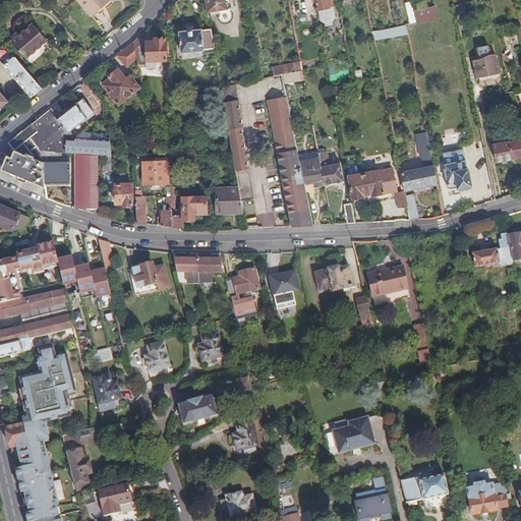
[(77,0),(91,14),(106,0),(77,0)]
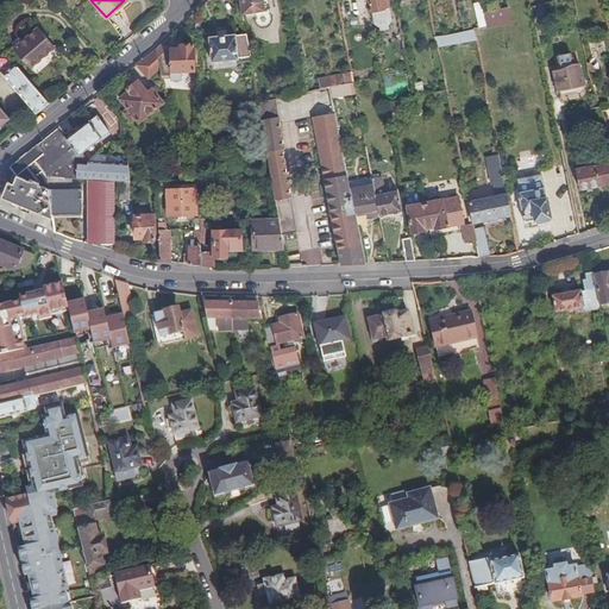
[(263,0),(239,0),(243,14),(265,10),(263,0)]
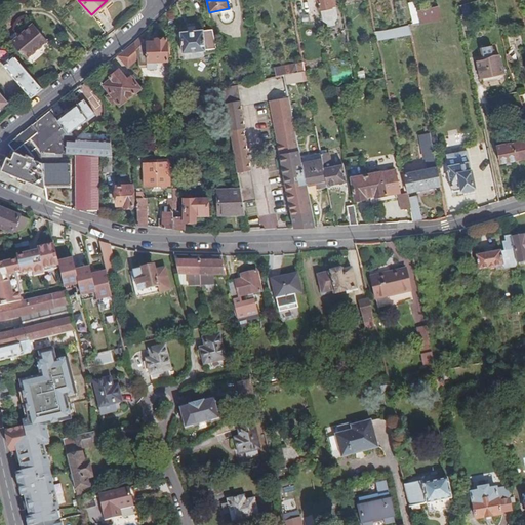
[(331,0),(317,0),(319,8),(321,19),(325,23),(332,22),(335,17),(332,6),(333,5),(331,0)]
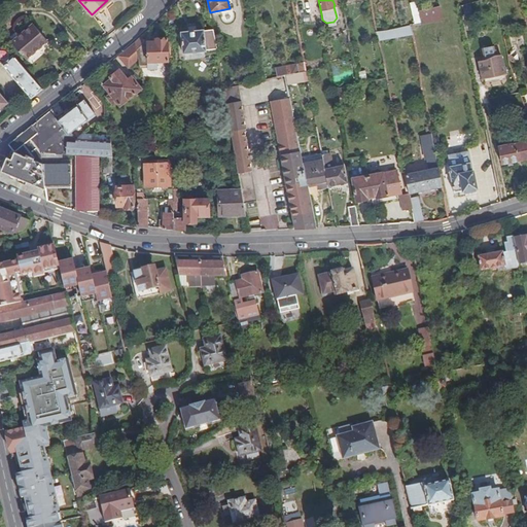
[(415,24),(421,23),(419,9),(417,2),(411,3),(415,24)]
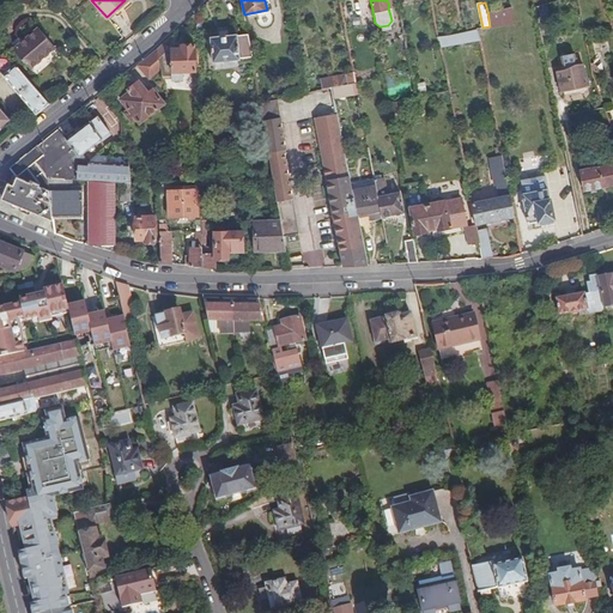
[(490,26),(514,22),(511,6),(487,11),(490,26)]
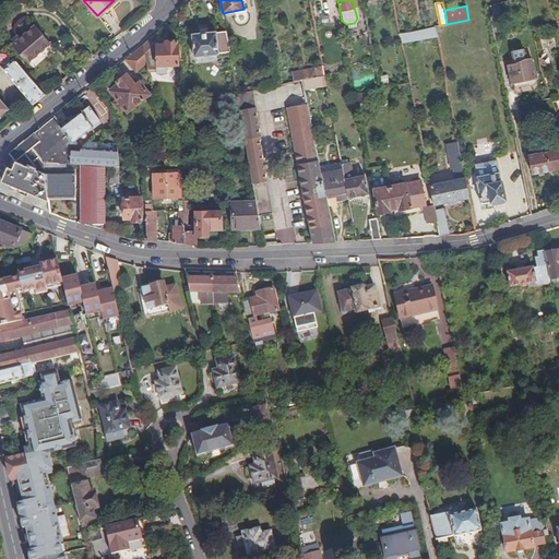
[(36,26),(13,47),(26,63),(50,44),(36,26)]
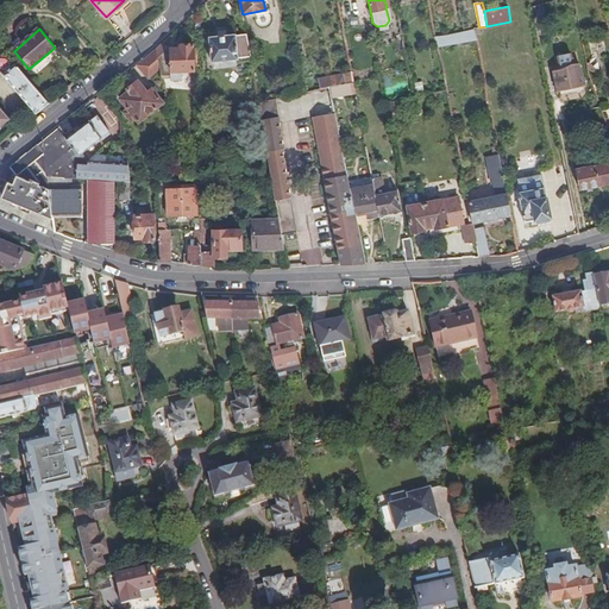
[(476,39),(475,29),(435,37),(437,43),(437,46),(476,39)]
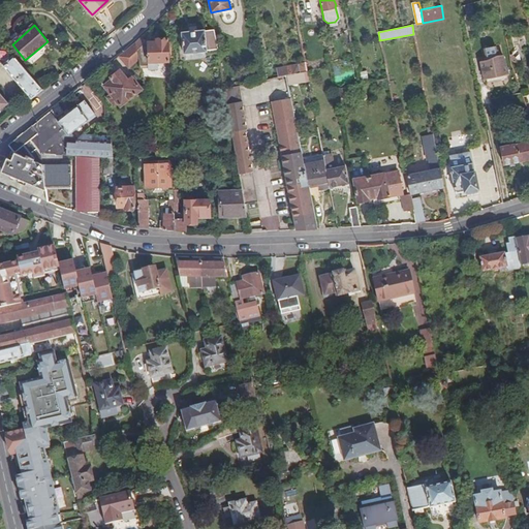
[(208,29),(184,31),(185,53),(209,50),(209,49),(217,48),(214,28),(208,29)]
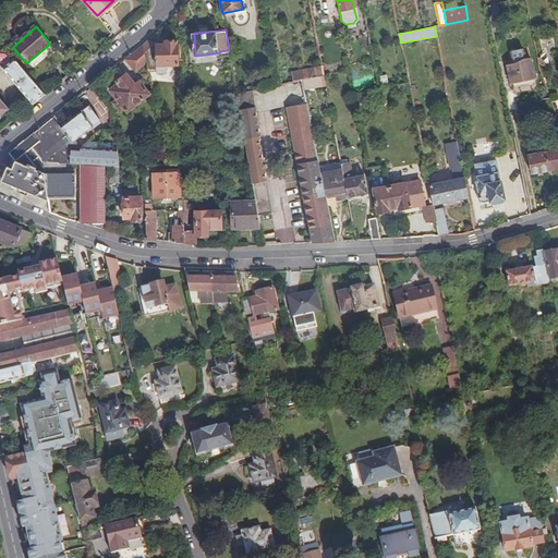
[(553,45),(550,37),(542,38),(544,46),(553,45)]
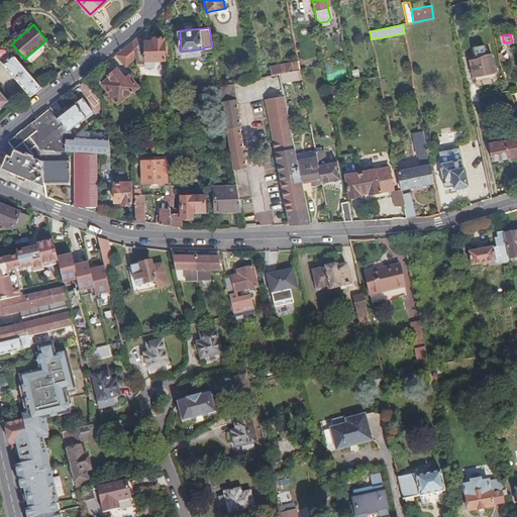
[(137,35),(131,42),(135,59),(137,67),(146,66),(146,62),(164,61),(164,37),(153,37),(154,41),(144,41),(137,35)]
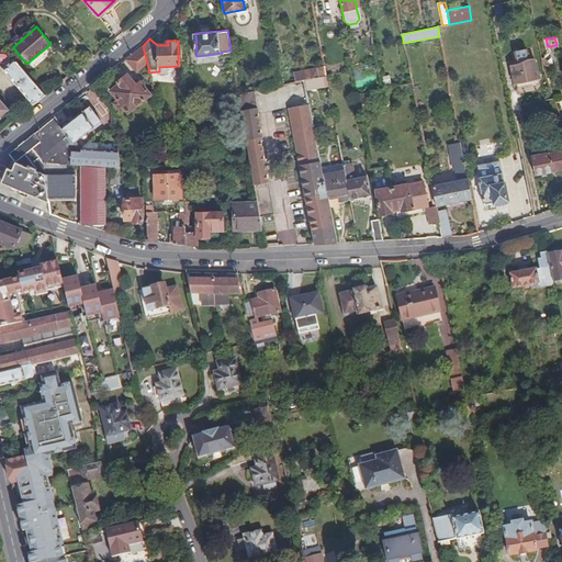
[(147,64),(143,46),(125,60),(135,74),(147,64)]
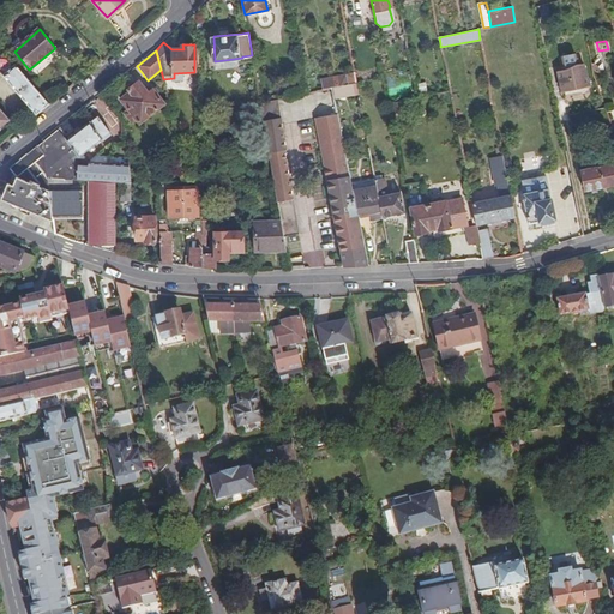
[(0,55),(0,73),(36,115),(49,104),(41,95),(5,53),(0,55)]
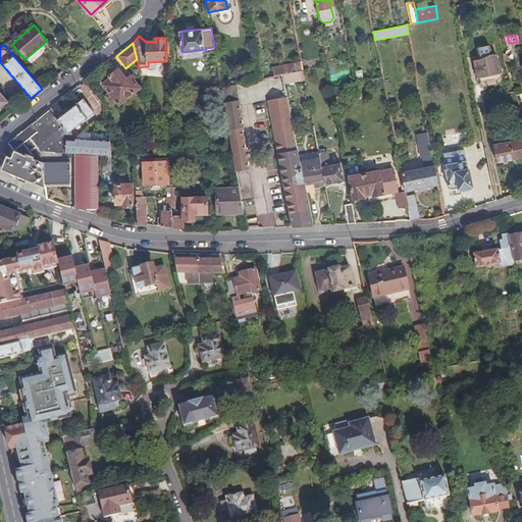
[(477,77),(502,72),(496,53),(490,54),(487,45),(477,47),(479,58),(473,60),(477,77)]
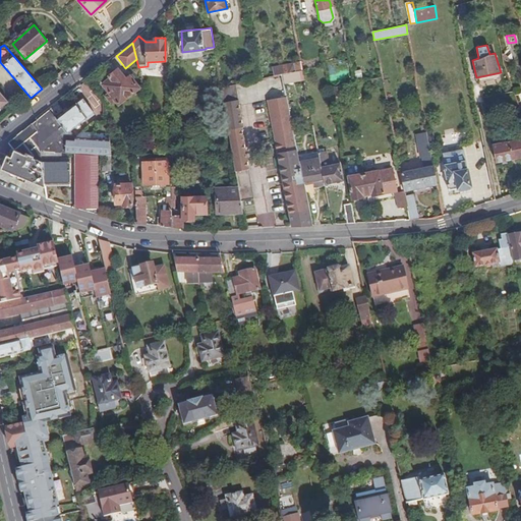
[(272,65),(272,67),(274,75),(281,73),(293,71),(301,69),(302,69),(300,60),(272,65)]
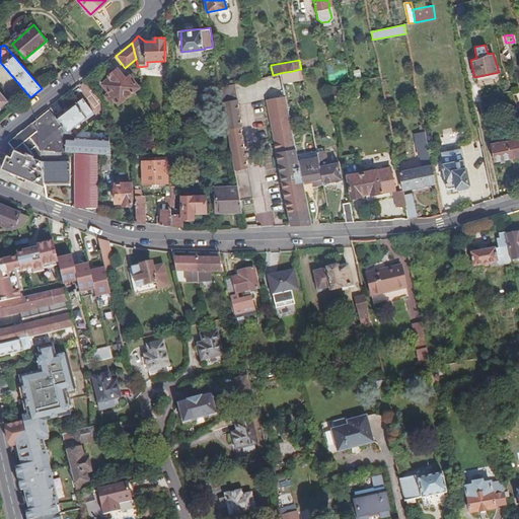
[(124,79),(113,67),(103,76),(104,77),(98,83),(118,105),(138,88),(128,77),(124,79)]
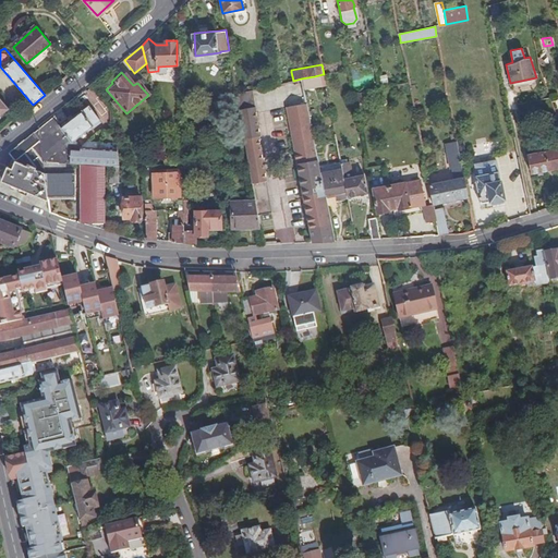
[(379,84),(388,82),(386,73),(377,75),(379,84)]
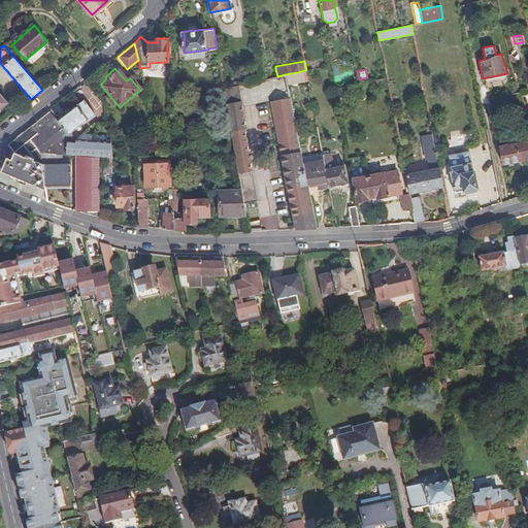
[(249,73),(251,81),(265,78),(263,70),(249,73)]
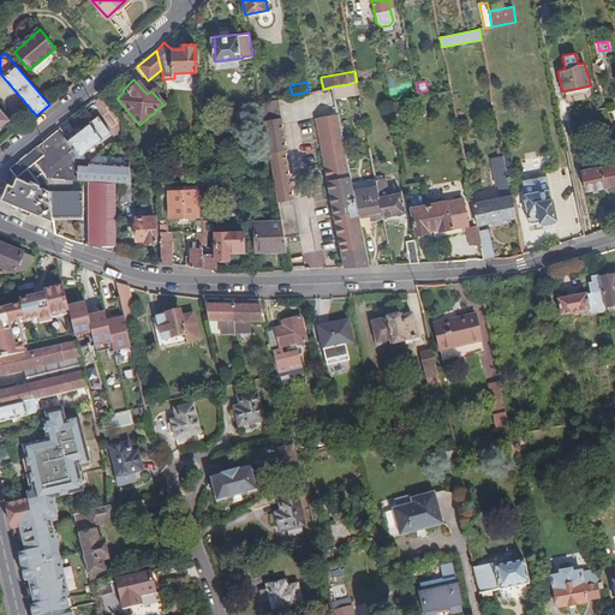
[(346,84),(332,87),(334,94),(335,100),(358,94),(356,82),(346,84)]
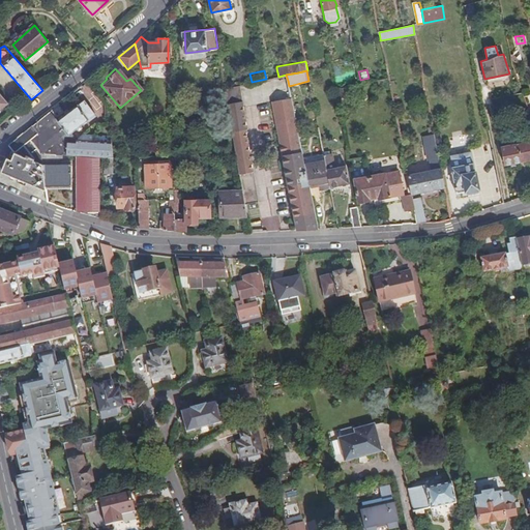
[(94,90),(89,81),(70,96),(74,100),(81,94),(84,97),(94,90)]
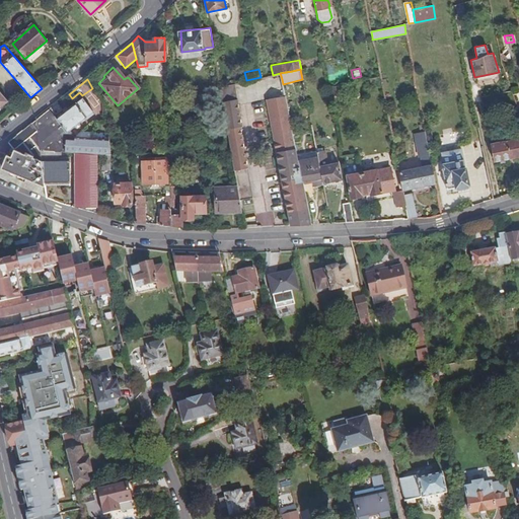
[(220,85),(239,187),(241,198),(253,196),(235,82),(220,85)]
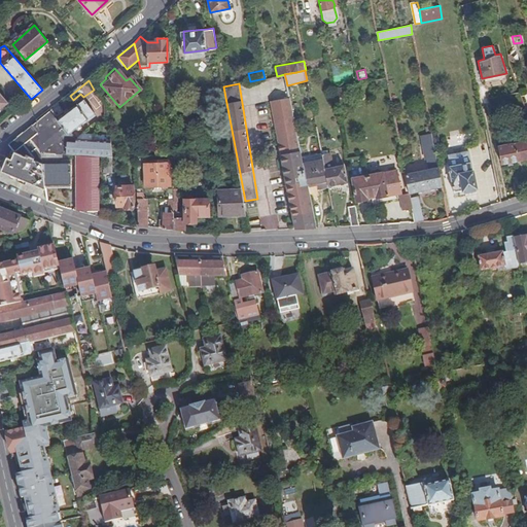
[(345,85),(337,88),(339,97),(348,95),(345,85)]
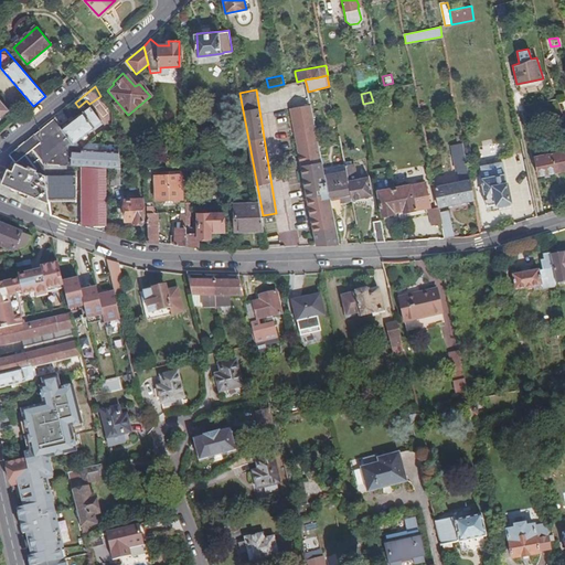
[(320,245),(339,244),(329,198),(324,176),(323,169),(309,102),(291,106),(320,245)]
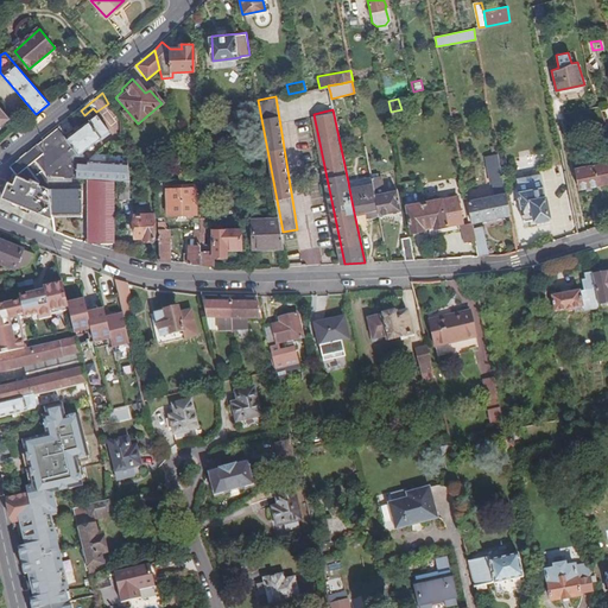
[(57,130),(43,141),(48,178),(70,181),(87,182),(114,184),(116,184),(120,184),(120,164),(86,160),(80,153),(100,138),(101,139),(108,133),(96,116),(65,140),(57,130)]
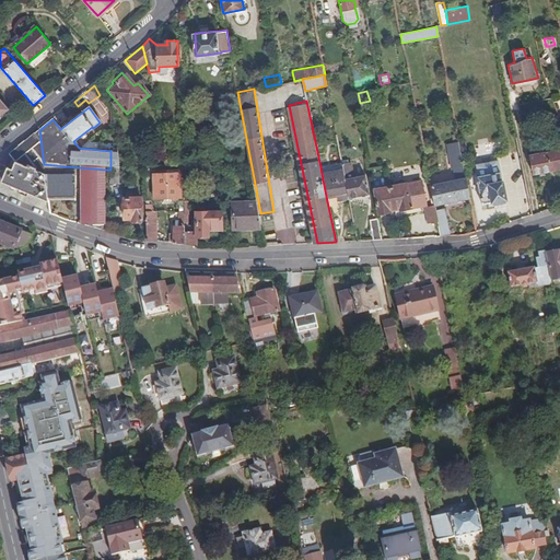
[(25,193),(47,201),(47,198),(44,164),(39,130),(14,150),(8,155),(15,164),(13,170),(10,168),(3,183),(25,193)]
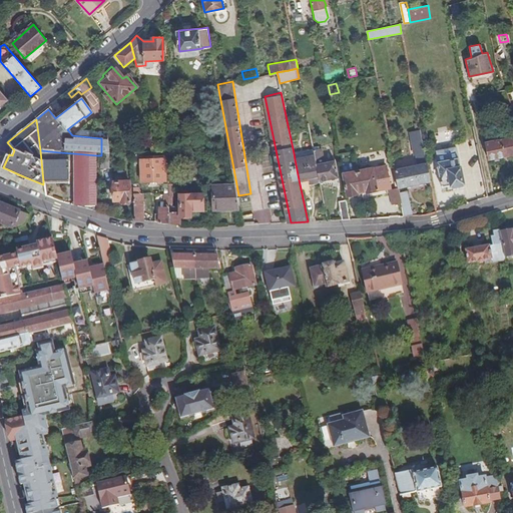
[(417,165),(427,163),(420,129),(408,131),(413,155),(415,154),(417,165)]
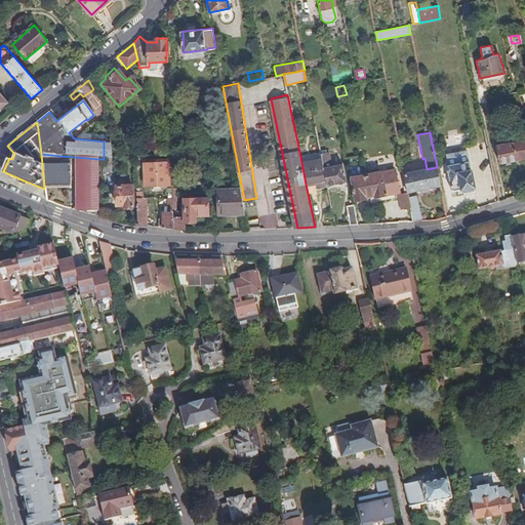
[(524,139),(496,146),(500,164),(524,158),(524,139)]
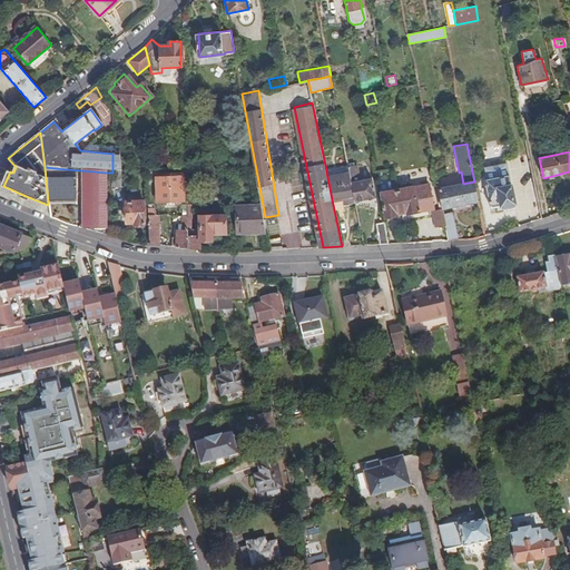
[(355,165),(347,166),(350,174),(355,202),(375,197),(371,178),(359,180),(355,165)]
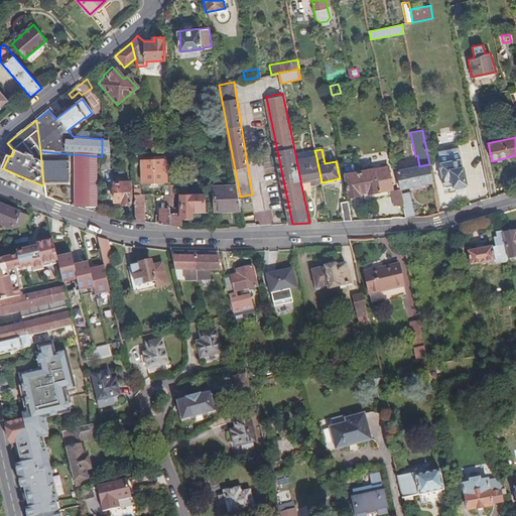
[(316,157),(314,150),(295,154),(296,160),(316,157)]
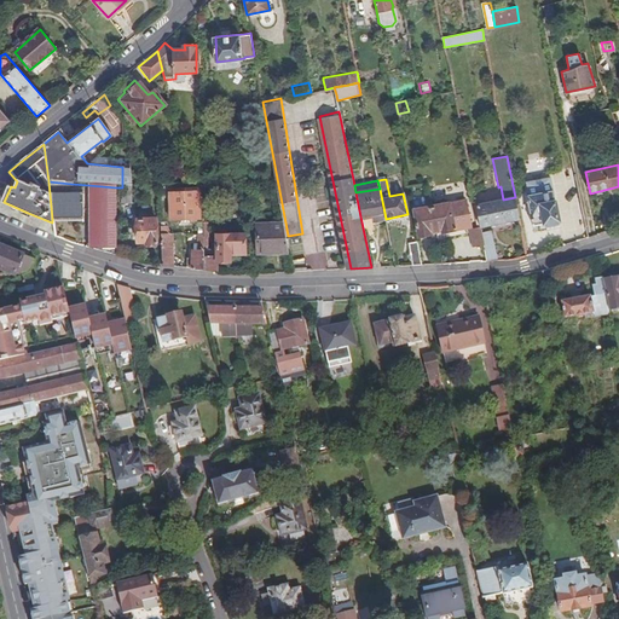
[(48,181),(52,219),(82,218),(82,190),(70,190),(71,184),(48,181)]
